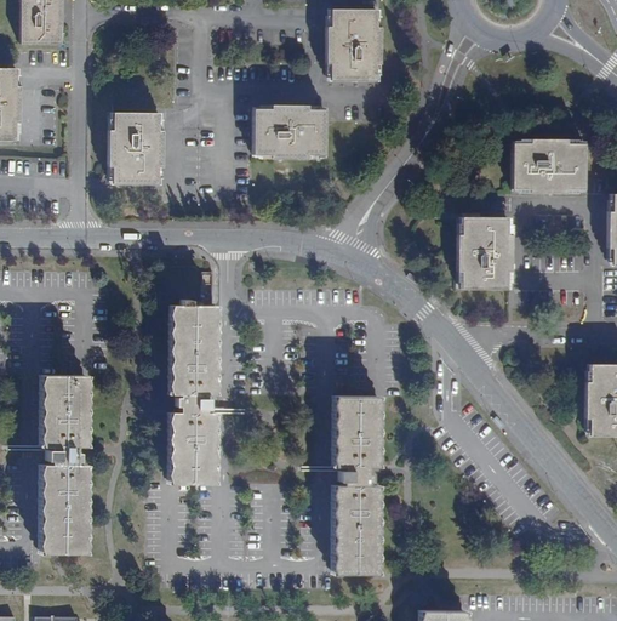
[(23,0),(23,44),(62,44),(62,27),(64,27),(63,0),(23,0)]
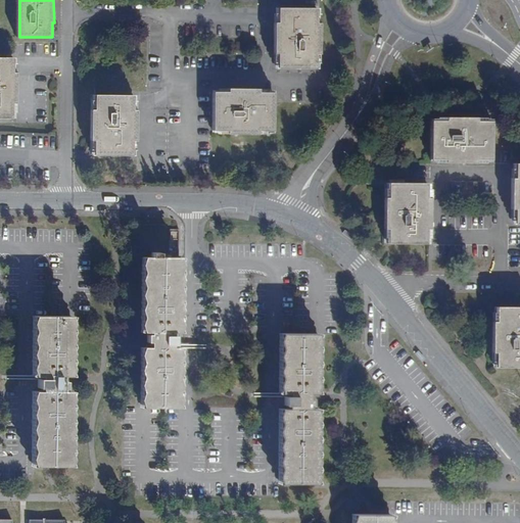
[(280,52),(280,68),(318,68),(318,53),(322,53),(322,22),(318,22),(318,7),(280,7),(280,22),(276,22),(276,52),(280,52)]
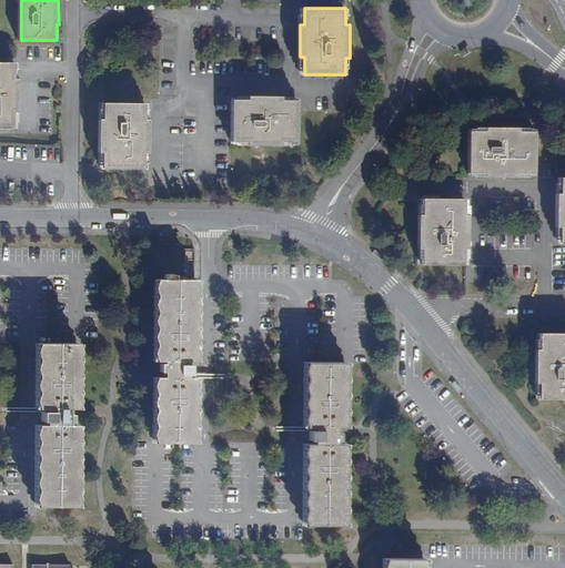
[(0,128),(16,129),(16,111),(19,111),(19,79),(16,79),(16,62),(0,62),(0,128)]
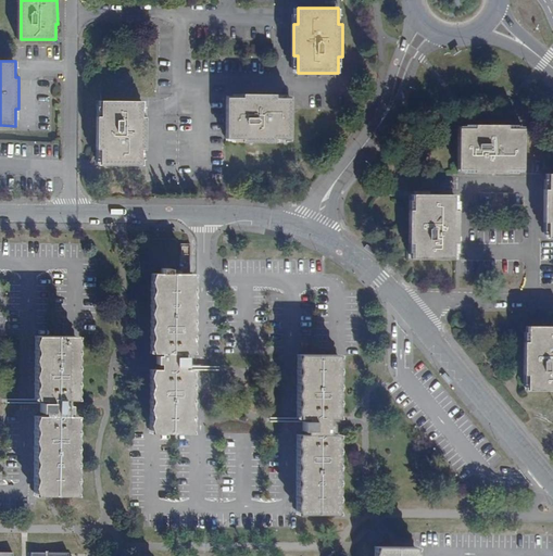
[(246,98),(229,98),(229,139),(246,139),(246,142),(278,142),(278,139),(294,139),(294,98),(278,98),(278,93),(246,92),(246,98)]
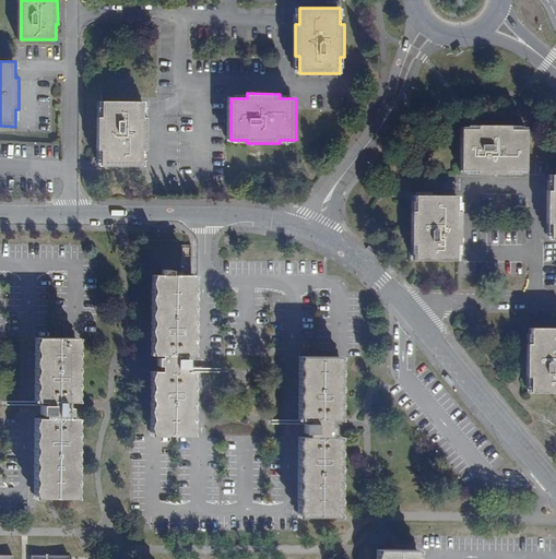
[(103,150),(103,166),(144,166),(144,150),(148,150),(148,118),(144,118),(144,102),(104,102),(104,117),(98,117),(98,150),(103,150)]
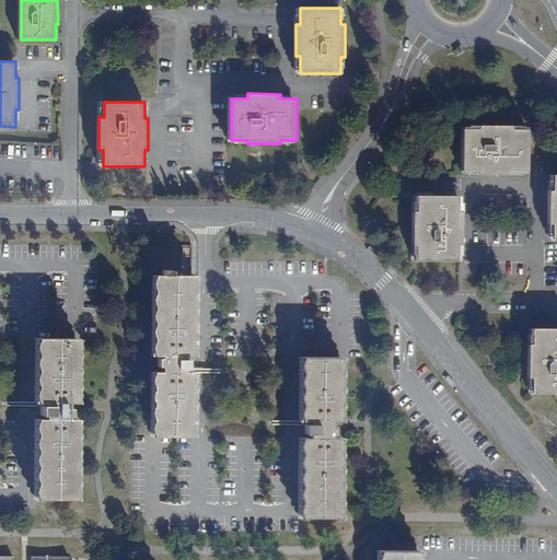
[(480,129),(464,129),(464,171),(480,171),(480,174),(513,174),(513,171),(529,171),(529,129),(513,129),(513,125),(480,125),(480,129)]
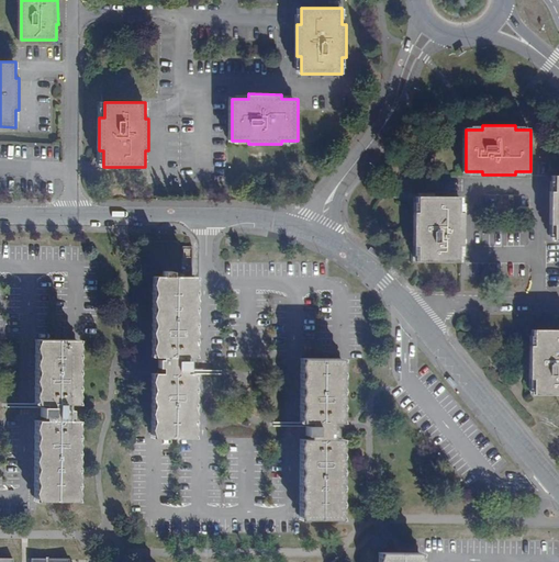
[(420,245),(420,261),(460,261),(461,245),(465,245),(465,212),(460,212),(461,197),(420,195),(420,212),(415,212),(415,245),(420,245)]
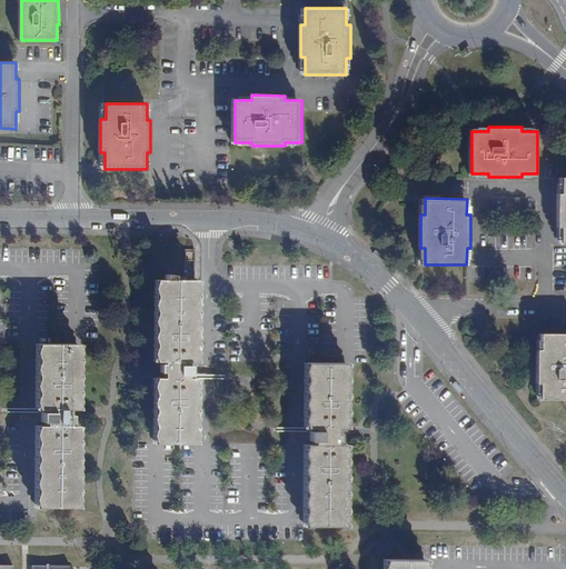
[(192,296),(192,280),(177,280),(177,275),(187,275),(187,249),(181,243),(154,242),(152,273),(168,275),(168,280),(159,279),(157,361),(167,361),(167,365),(164,365),(162,371),(166,372),(166,378),(158,378),(156,442),(197,445),(198,378),(189,378),(189,375),(194,375),(194,366),(190,366),(190,362),(198,362),(199,296),(192,296)]
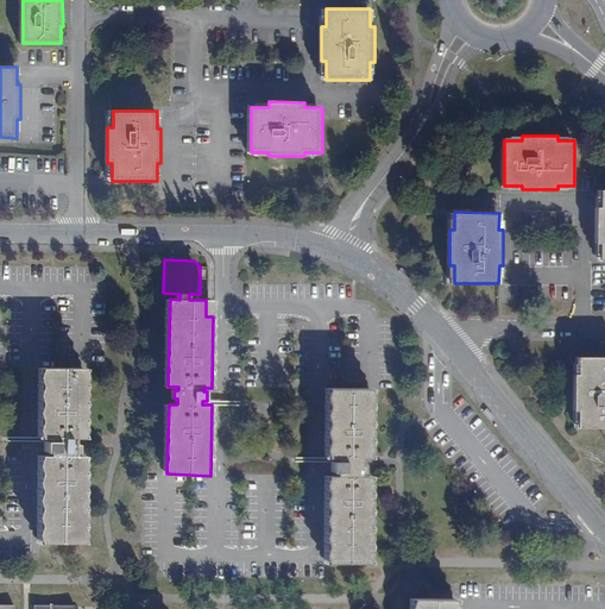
[(580,409),(580,428),(604,427),(604,357),(580,357),(580,375),(575,375),(575,409),(580,409)]
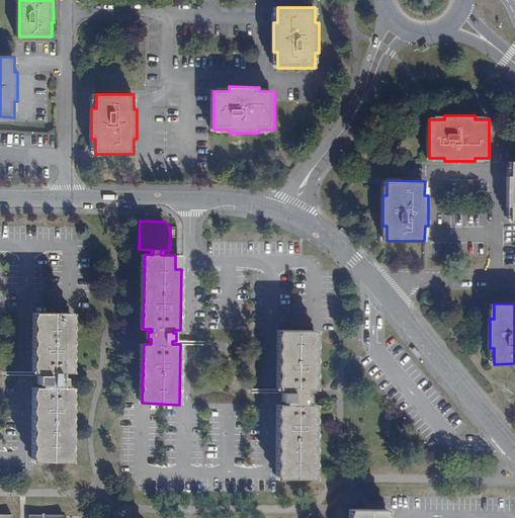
[(73,313),(36,313),(36,372),(44,372),(44,374),(40,374),(40,384),(44,384),(44,387),(36,387),(35,461),(72,461),(73,387),(66,387),(66,385),(68,385),(68,377),(66,377),(66,372),(72,372),(73,313)]
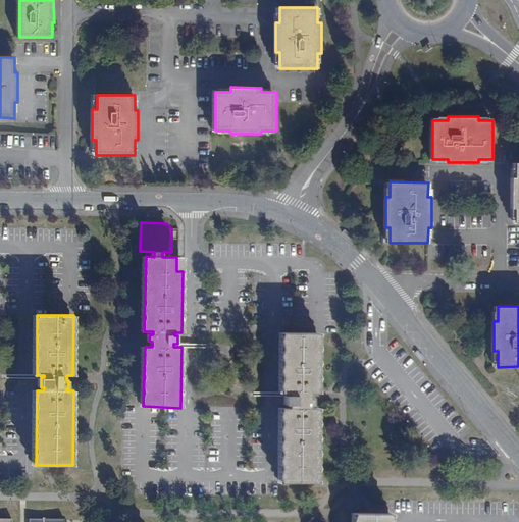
[(319,333),(283,333),(283,393),(291,393),(291,396),(288,396),(288,405),(290,405),(290,408),(282,408),(283,483),(318,483),(318,408),(312,408),(312,406),(315,406),(315,398),(312,398),(312,393),(319,393),(319,333)]
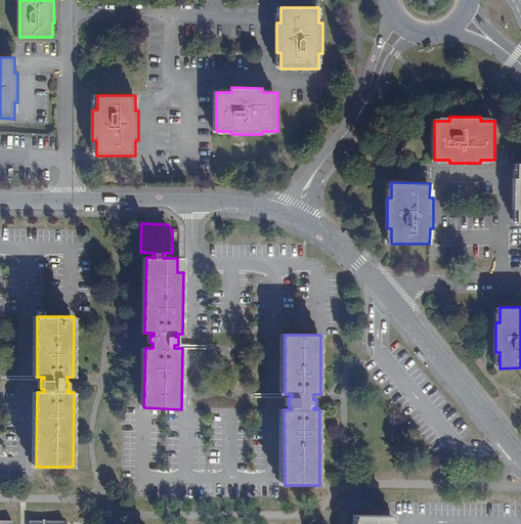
[(392,523),(393,515),(357,515),(356,523),(392,523)]
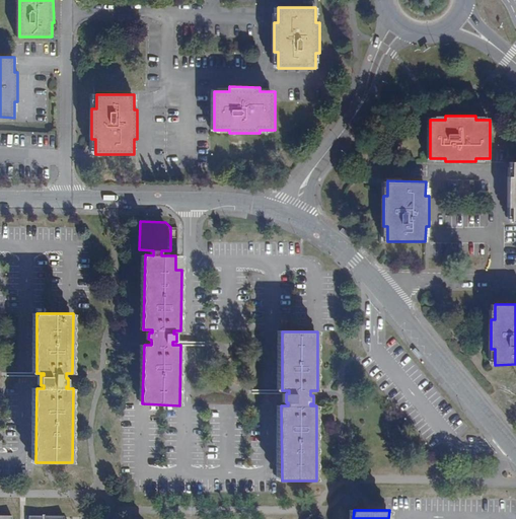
All buildings are outlined.
